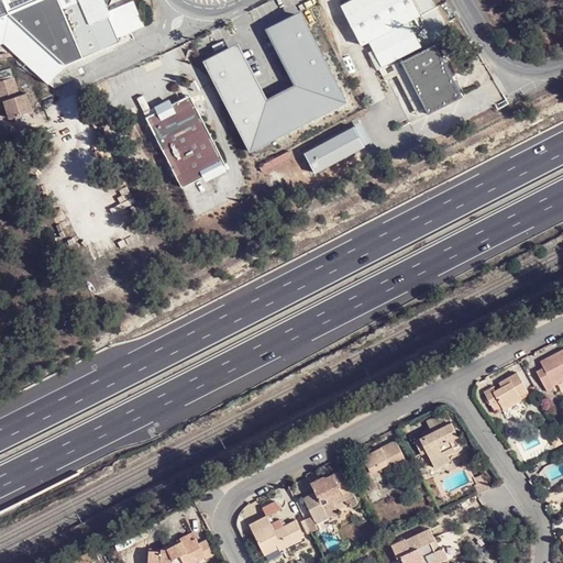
[(0,0),(0,45),(2,44),(50,85),(66,66),(120,43),(118,39),(145,28),(133,1),(110,11),(109,8),(111,0),(0,0)]
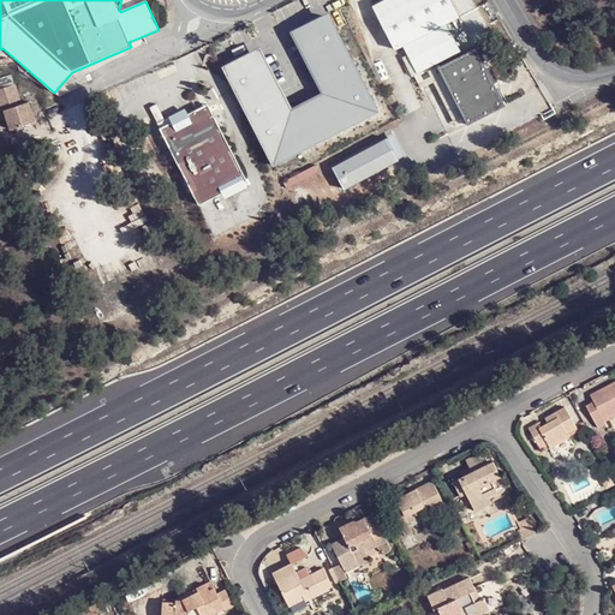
[(449,0),(383,0),(372,6),(395,51),(402,47),(407,55),(416,73),(431,66),(460,52),(446,25),(460,18),(449,0)]
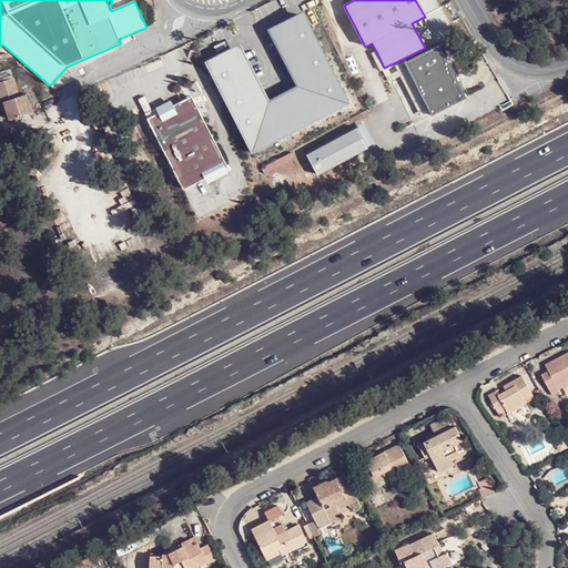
[(241,41),(204,60),(253,152),(352,100),(314,28),(304,8),(269,27),(298,83),(270,98),(241,41)]
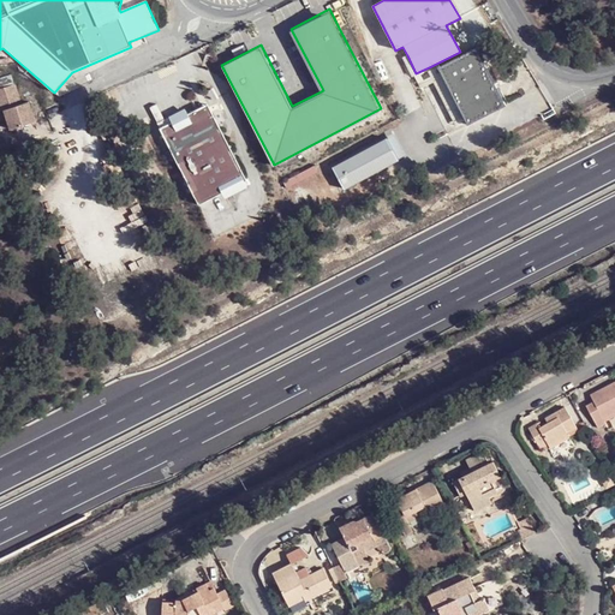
[(439,69),(467,125),(505,107),(476,51),(439,69)]
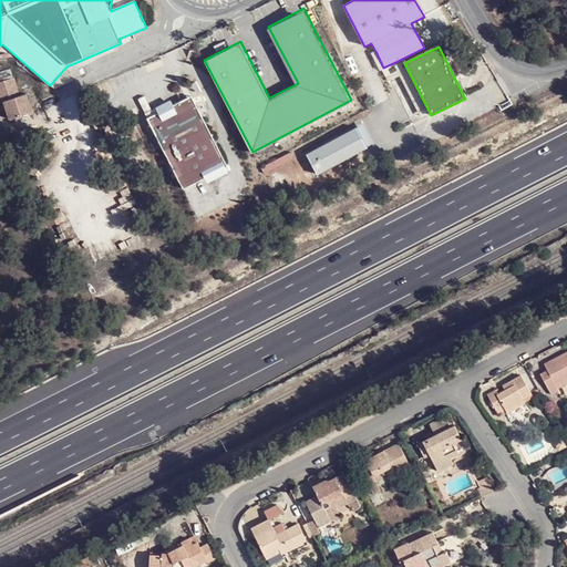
[(371,53),(380,71),(399,62),(398,61),(383,68),(375,51),(371,53)]
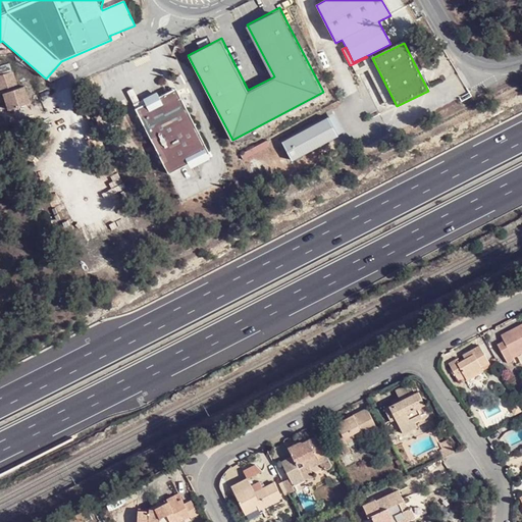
[(19,89),(14,72),(0,75),(0,92),(0,94),(5,93),(10,109),(31,104),(27,87),(19,89)]
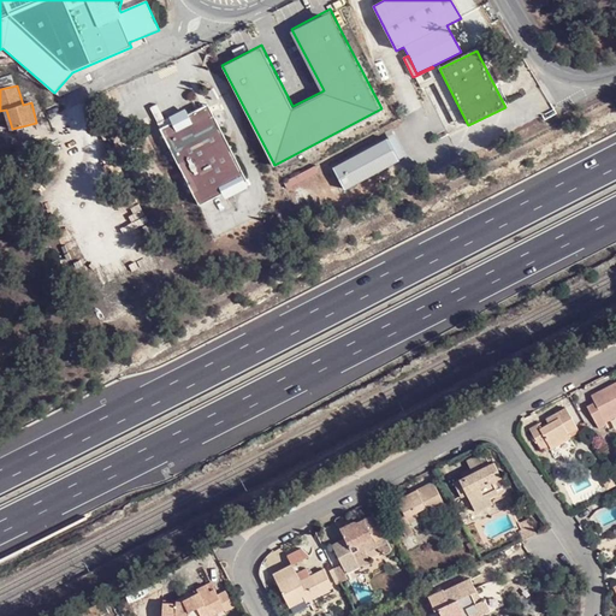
[(171,123),(159,130),(199,207),(248,182),(224,136),(217,122),(208,105),(188,114),(185,110),(169,118),(171,123)]
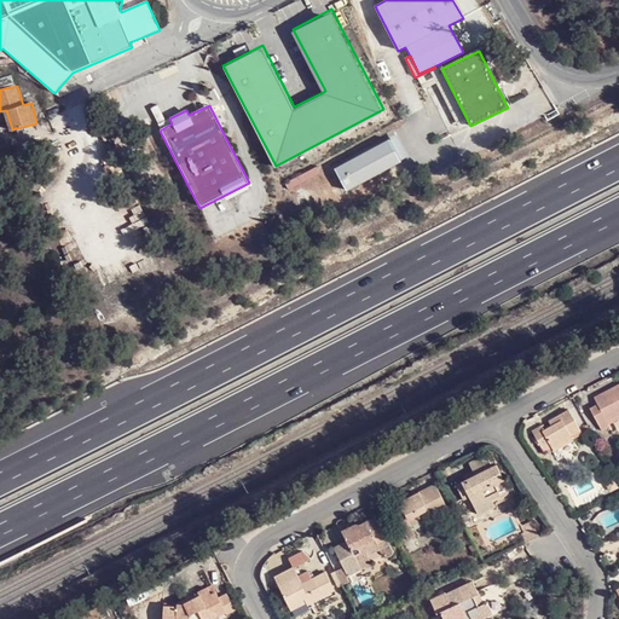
[(389,137),(335,167),(347,189),(401,158),(389,137)]
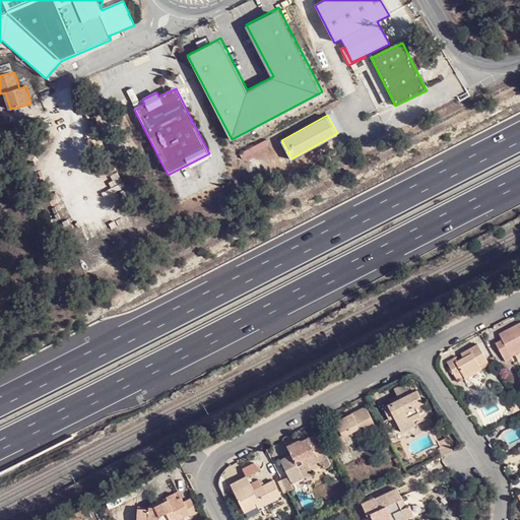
[(519,321),(499,333),(501,336),(503,340),(508,350),(519,344),(519,343),(519,321)]
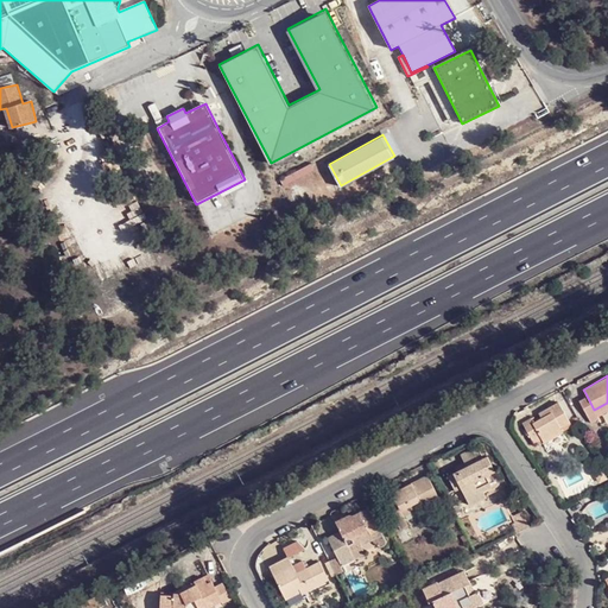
[(594,410),(588,398),(580,403),(590,420),(599,417),(597,415),(594,410)]
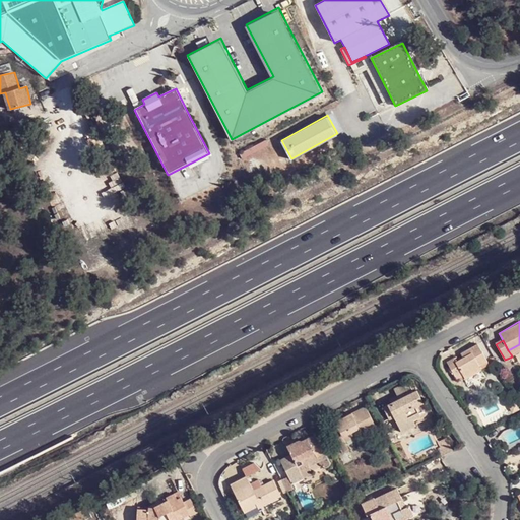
[(464,355),(463,354),(456,359),(454,354),(447,359),(457,375),(463,371),(465,376),(481,367),(478,362),(485,359),(477,342),(467,348),(470,352),(464,355)]
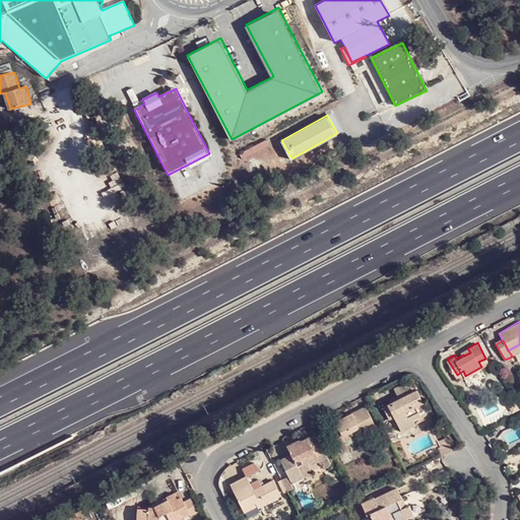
[(508,350),(511,354),(519,348),(519,345),(519,344),(508,350)]
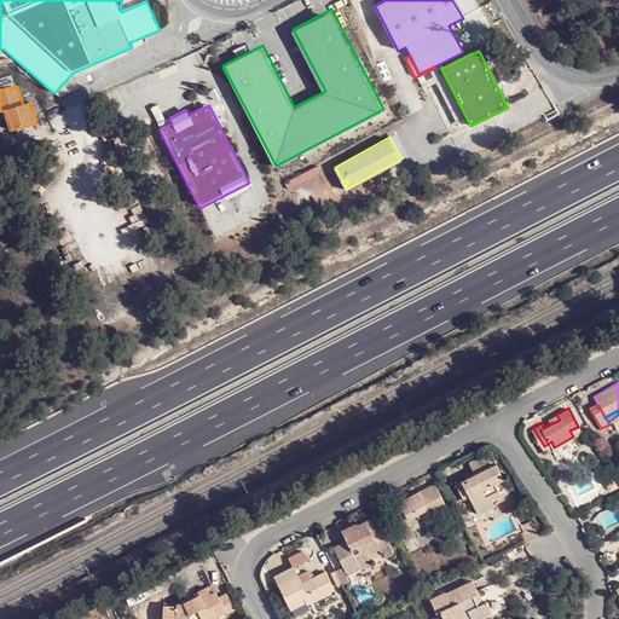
[(549,416),(551,422),(553,423),(560,420),(556,415),(555,412),(549,416)]
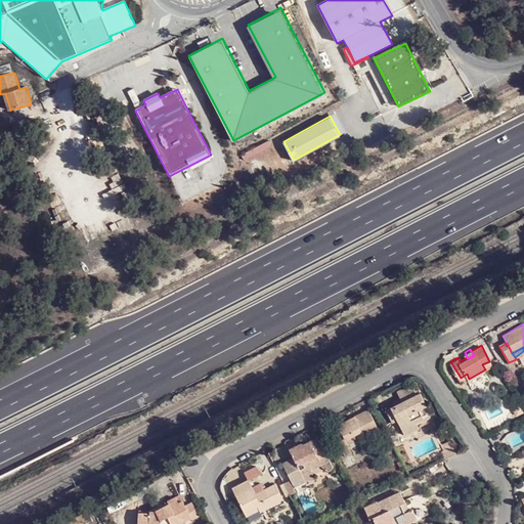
[(400,398),(393,402),(382,408),(389,423),(394,420),(402,434),(425,423),(418,408),(425,404),(418,389),(412,392),(408,382),(395,388),(396,392),(400,398)]
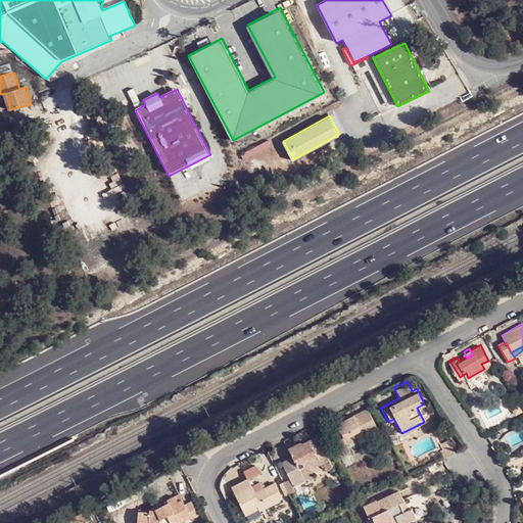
[(388,394),(392,401),(399,397),(395,391),(388,394)]
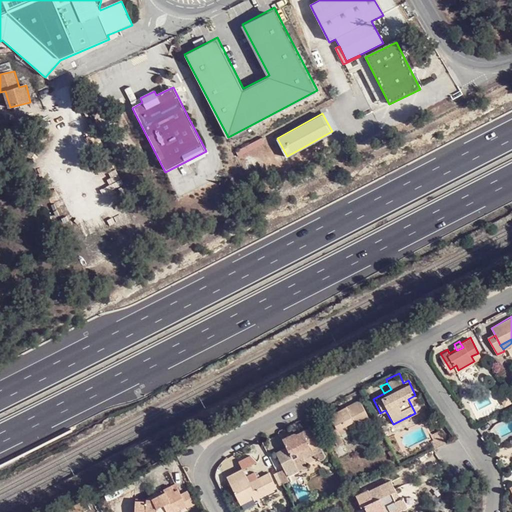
[(336,422),(326,428),(335,445),(346,441),(340,431),(364,419),(354,400),(329,414),(331,417),(333,416),(336,422)]
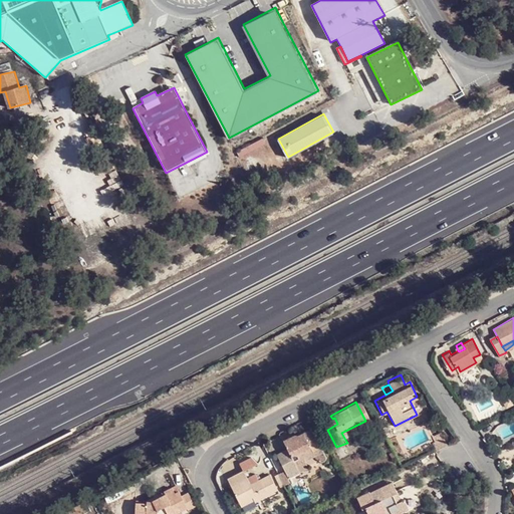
[(324,423),(327,430),(337,424),(334,418),(332,419),(324,423)]
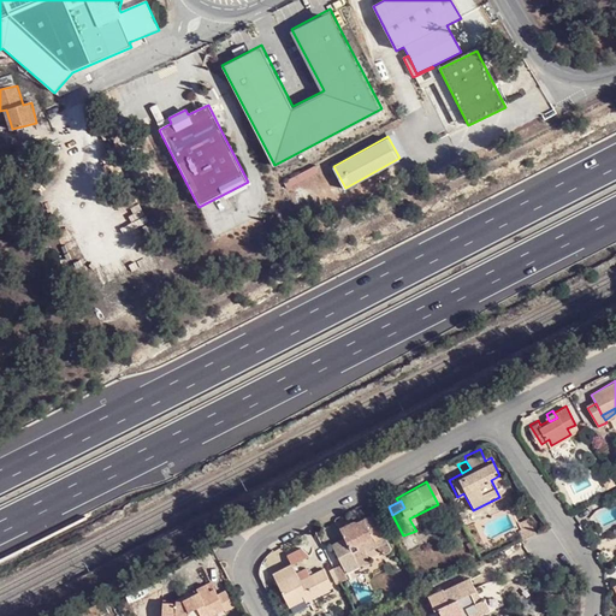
[(338,542),(336,537),(330,539),(347,570),(367,561),(363,551),(375,545),(380,554),(392,548),(373,510),(357,517),(356,515),(338,525),(343,532),(345,538),(338,542)]
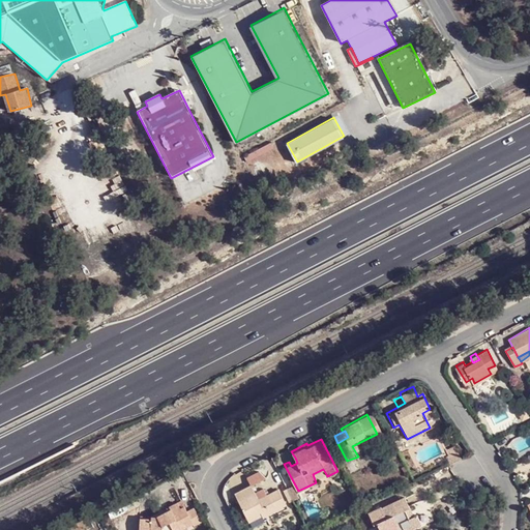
[(446,451),(453,464),(459,461),(452,448),(446,451)]
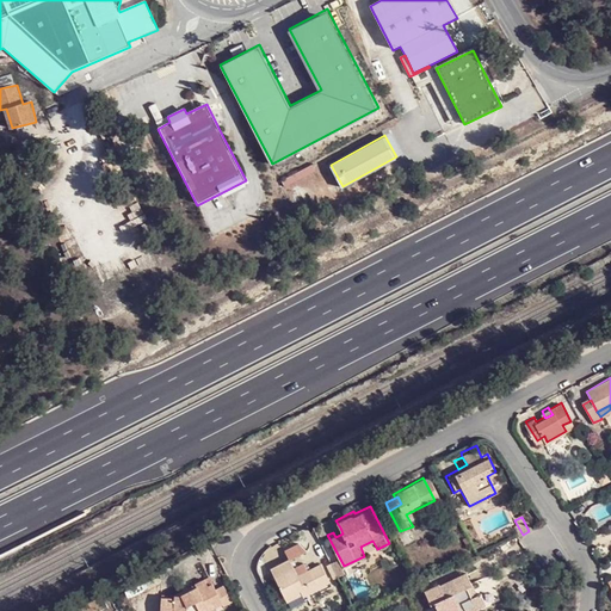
[(318,534),(300,543),(304,551),(322,542),(318,534)]
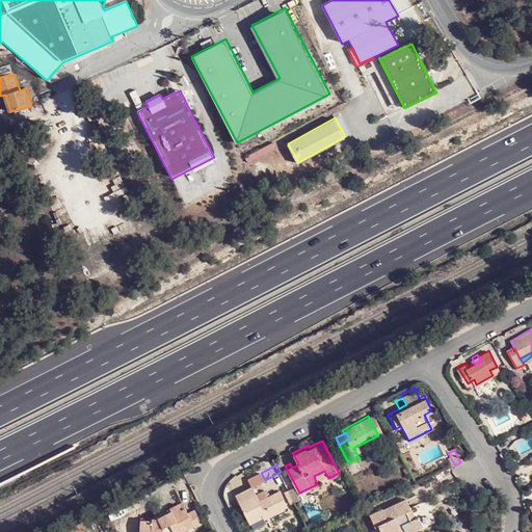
[(235,493),(247,517),(258,512),(260,516),(284,505),(275,488),(263,495),(262,494),(257,497),(250,485),(235,493)]
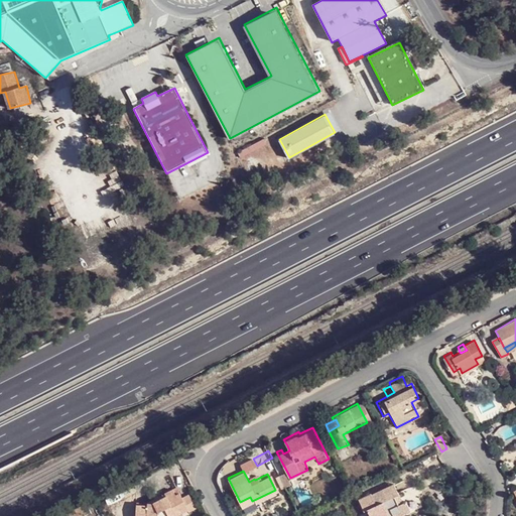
[(394,480),(389,483),(395,494),(399,491),(394,480)]
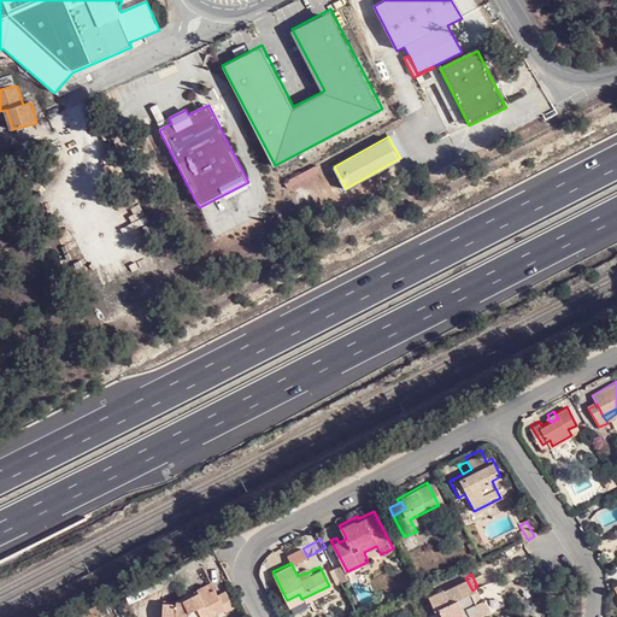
[(472,591),(465,577),(446,588),(444,585),(427,594),(434,609),(438,606),(442,616),(454,616),(456,616),(470,616),(488,609),(483,599),(474,604),(468,593),(472,591)]
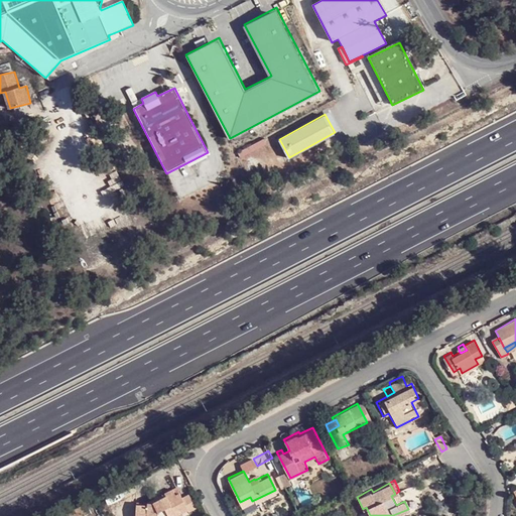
[(151,503),(139,504),(138,515),(175,515),(183,513),(186,513),(194,509),(184,491),(178,494),(175,487),(153,497),(151,503)]
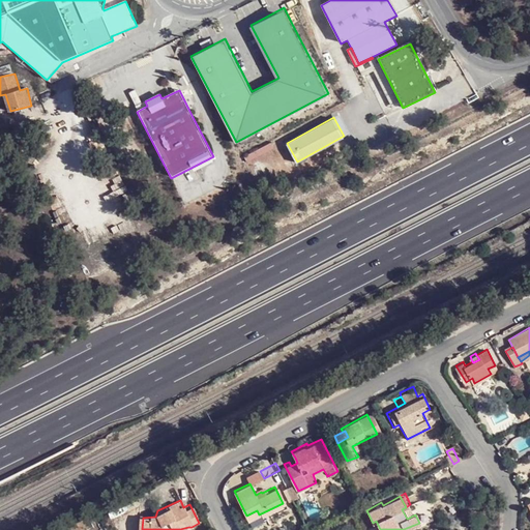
[(415,514),(410,504),(406,507),(402,509),(407,519),(415,514)]
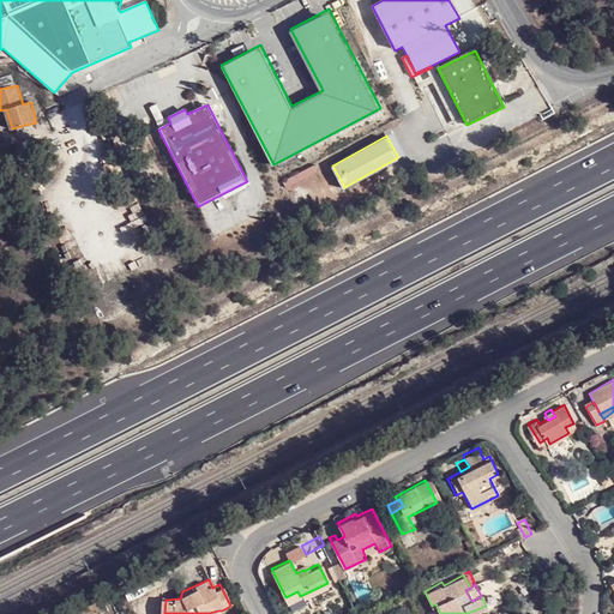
[(298,591),(286,597),(288,603),(300,596),(298,591)]
